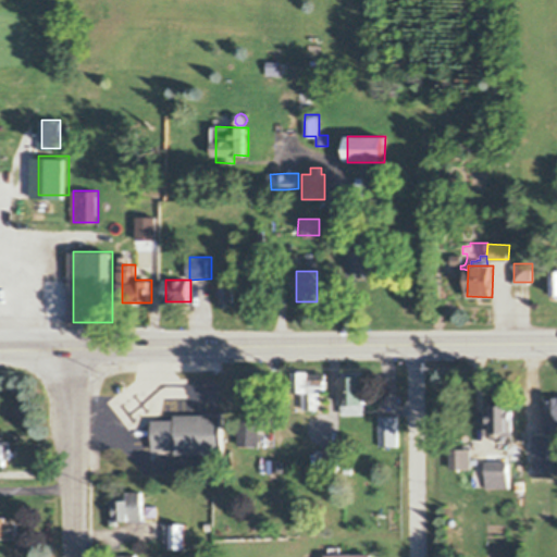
[(223,301),(223,285),(234,285),(235,301),(223,301)]
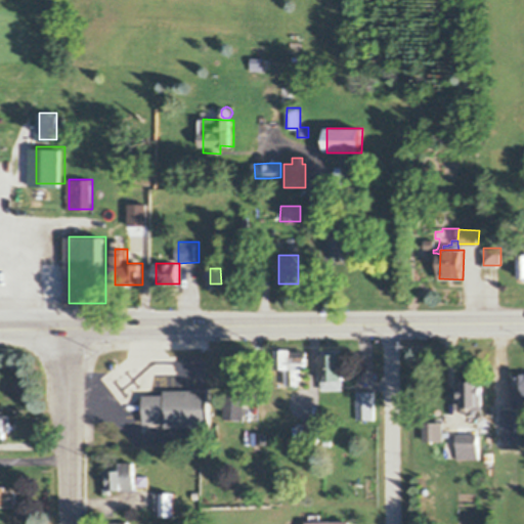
[(308,350),(309,367),(303,368),(303,385),(287,385),(286,368),(279,368),(278,350),(308,350)]
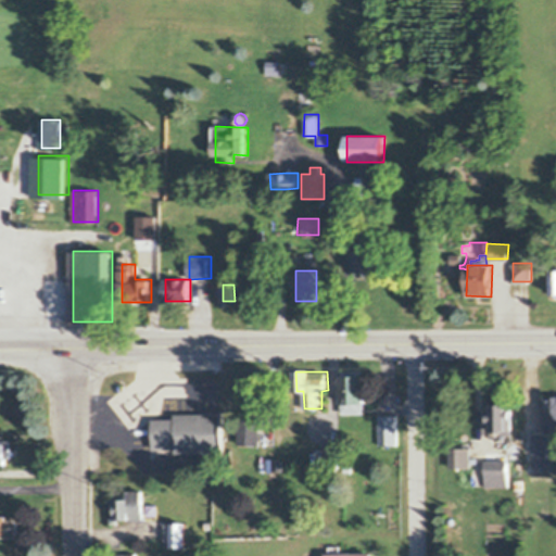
[(365,413),(342,413),(342,375),(365,375),(365,413)]
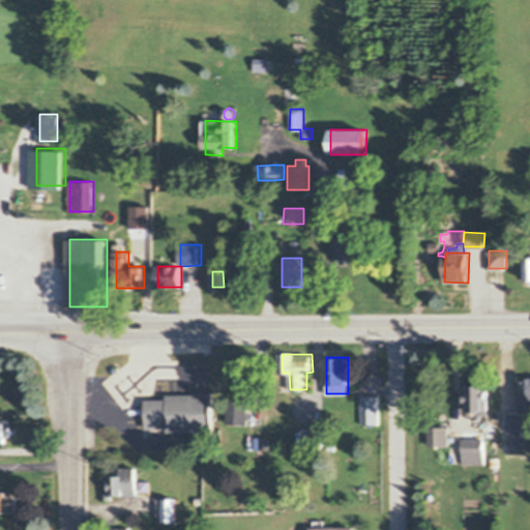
[(237,362),(242,362),(242,360),(252,360),(252,363),(257,363),(256,383),(249,383),(249,393),(240,393),(240,383),(236,383),(237,362)]
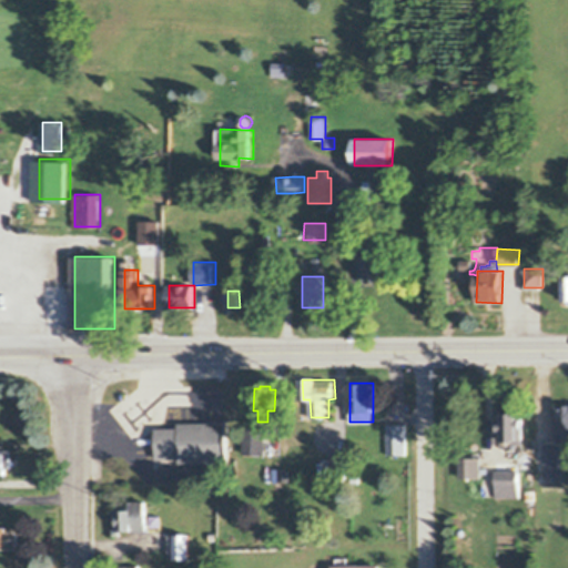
[(567,404),(567,437),(557,438),(556,404),(567,404)]
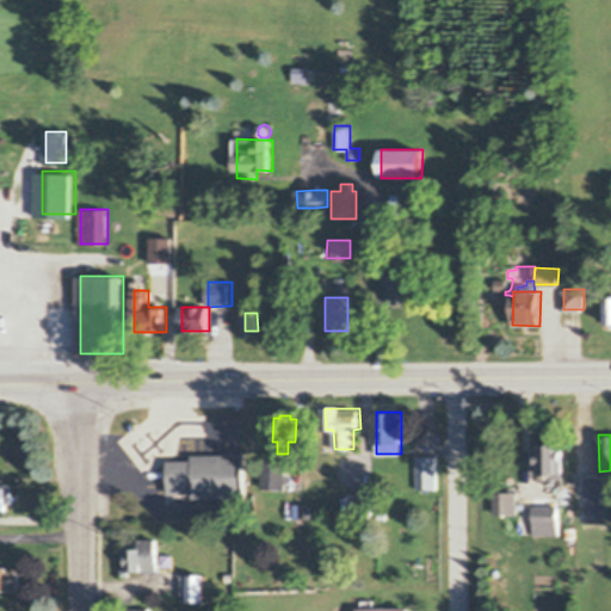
[(555,477),(555,471),(554,471),(539,471),(539,442),(565,442),(563,477),(555,477)]
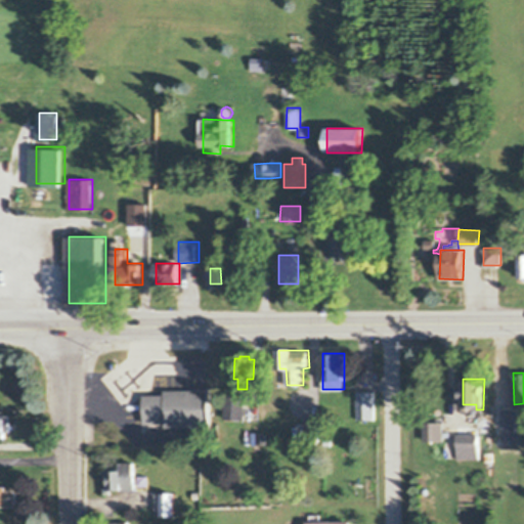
[(144,394),(167,393),(167,390),(210,390),(210,393),(210,395),(211,423),(211,426),(201,426),(167,426),(167,423),(145,424),(144,394)]
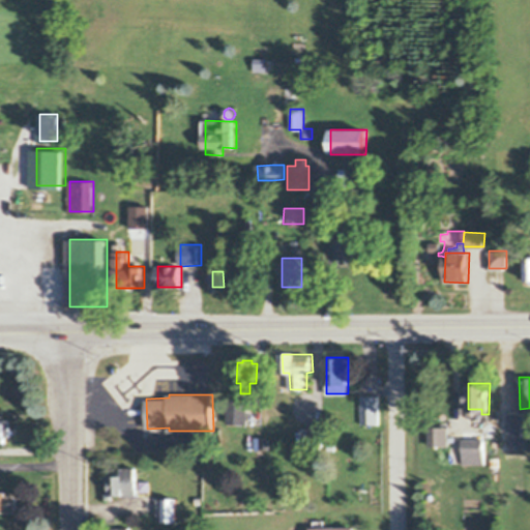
[(380,424),(361,424),(361,395),(379,395),(380,424)]
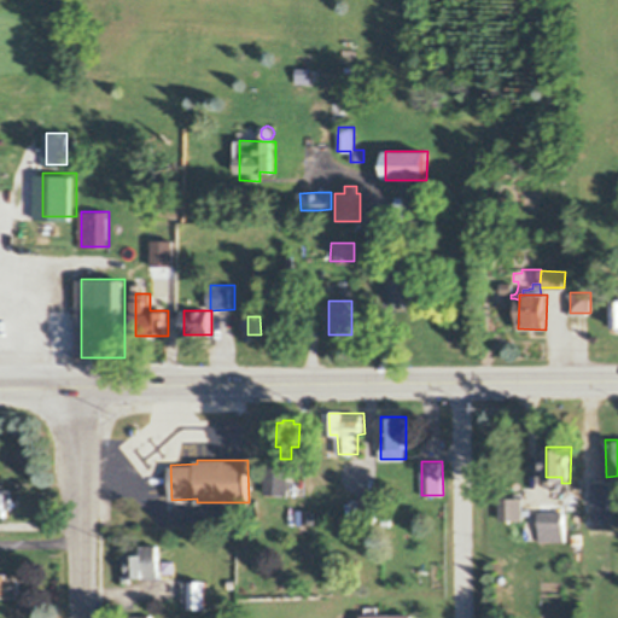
[(291,467),(290,493),(269,493),(270,466),(291,467)]
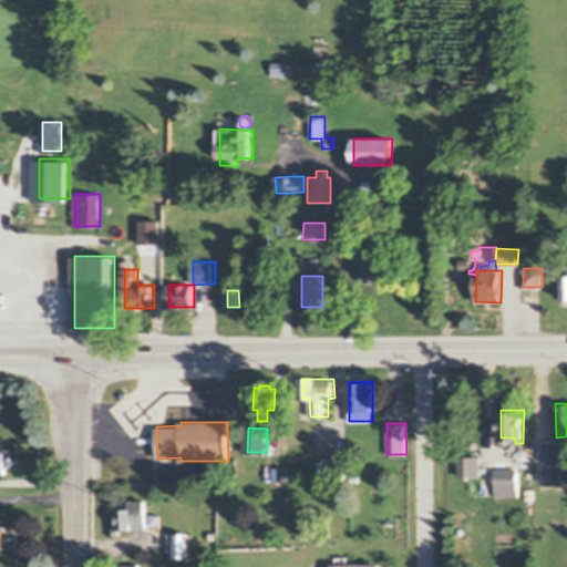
[(515,443),(516,446),(513,446),(513,447),(508,447),(508,446),(501,446),(501,443),(501,437),(514,437),(515,437),(515,443)]
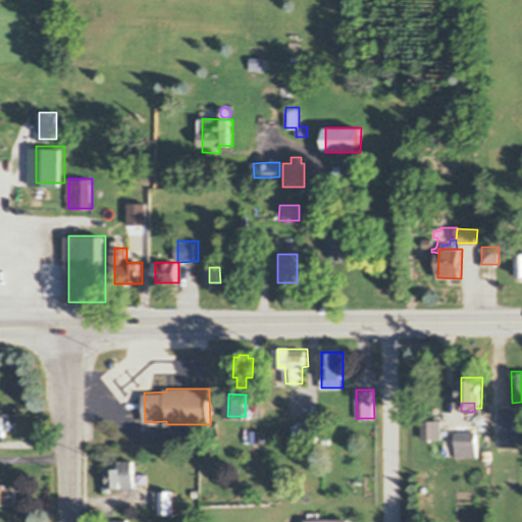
[(501,408),(514,408),(514,413),(521,413),(521,441),(501,441),(501,408)]
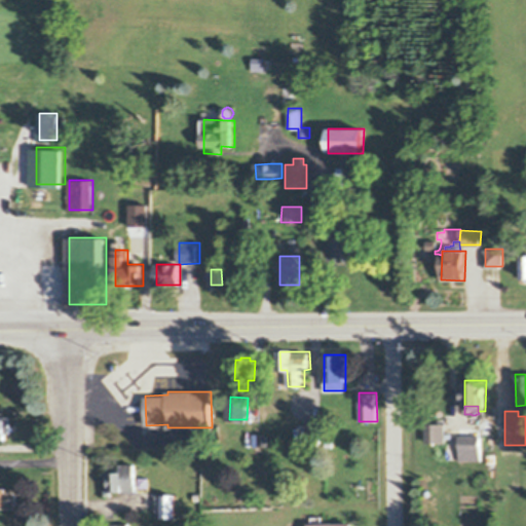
[(0,439),(0,420),(8,420),(8,440),(0,439)]
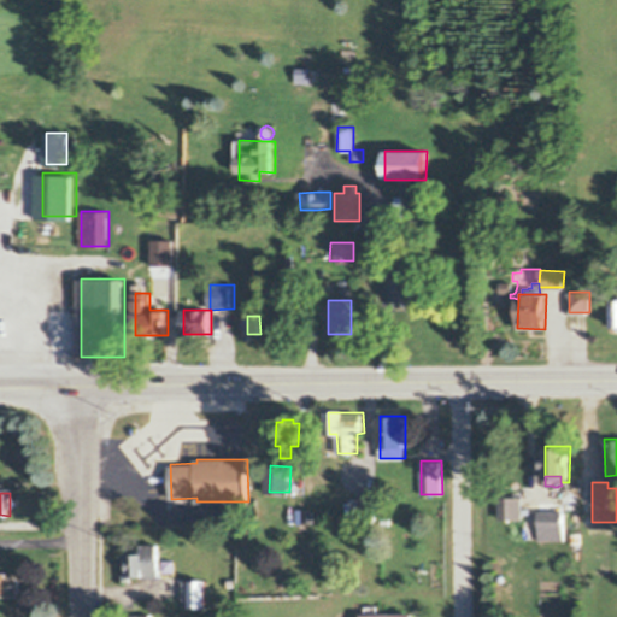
[(360,493),(377,493),(377,518),(360,518),(360,493)]
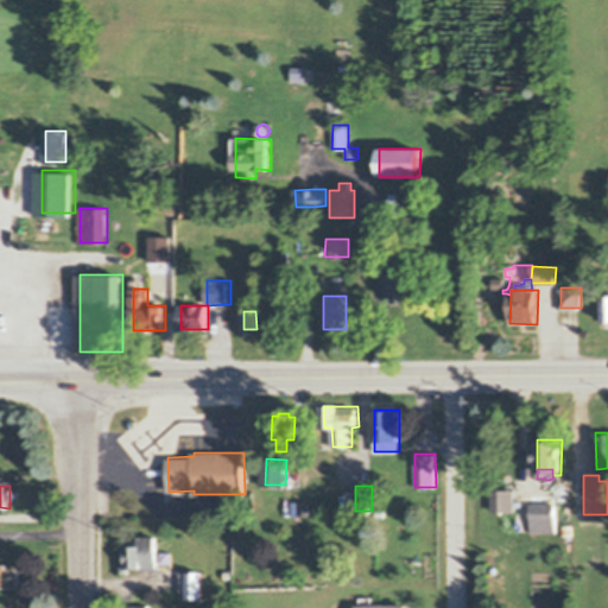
[(512,504),(498,504),(496,491),(512,492),(512,504)]
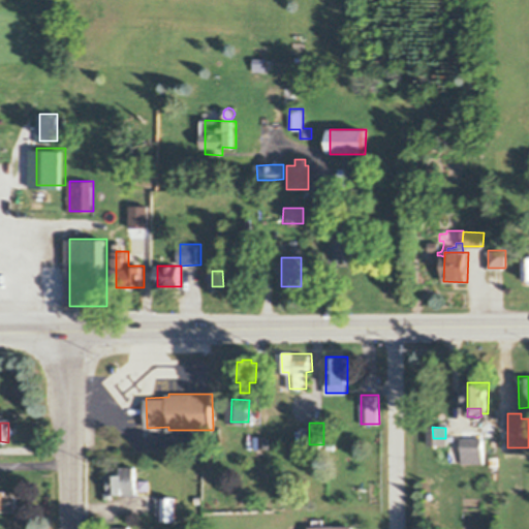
[(485,457),(485,463),(464,463),(464,457),(464,445),(464,439),(466,439),(485,439),(485,457)]
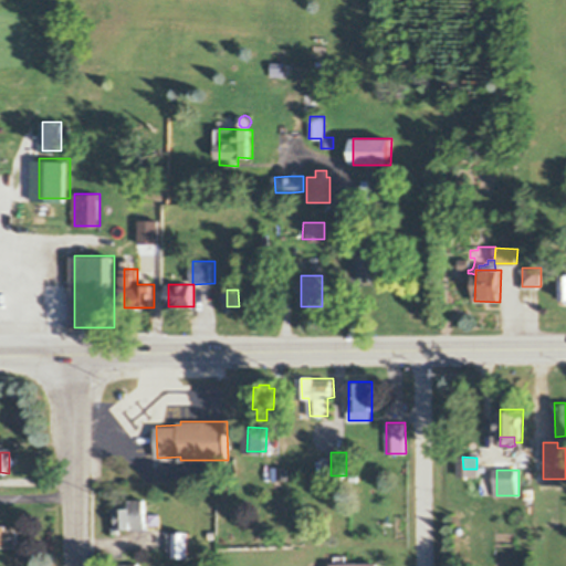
[(123,533),(114,533),(114,525),(114,509),(132,509),(132,499),(148,499),(148,514),(148,527),(123,527),(123,533)]
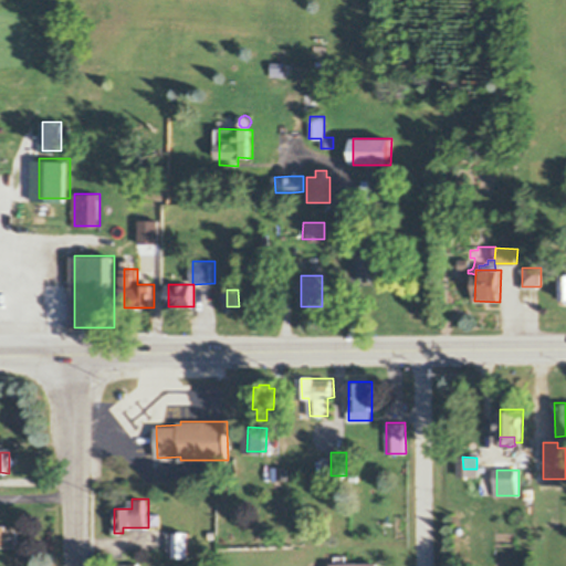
[(148,527),(148,514),(163,514),(163,527),(148,527)]
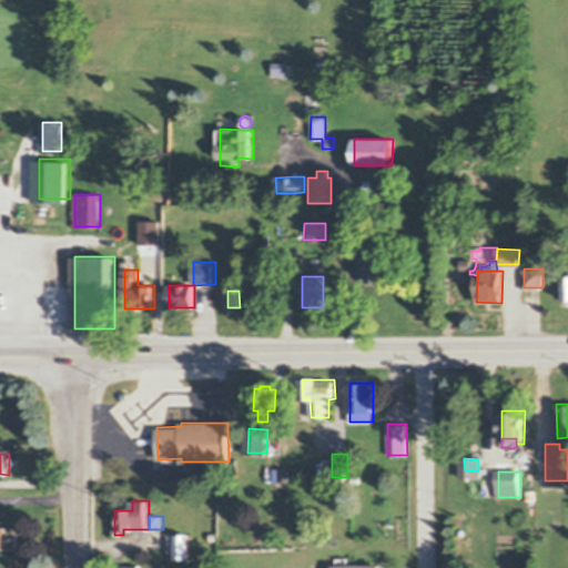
[(21,548),(0,548),(0,527),(10,527),(10,531),(21,531),(21,548)]
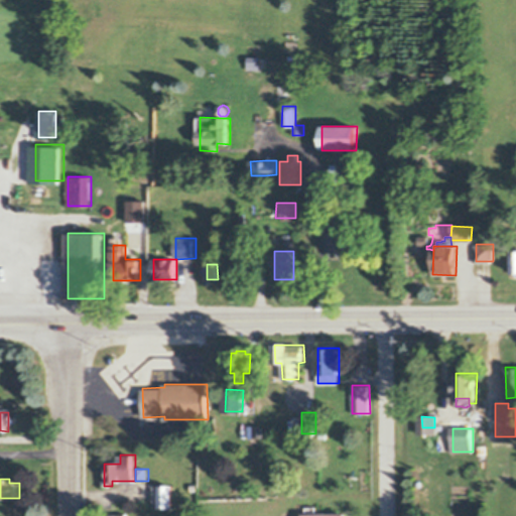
[(154,485),(172,485),(172,508),(154,508),(154,485)]
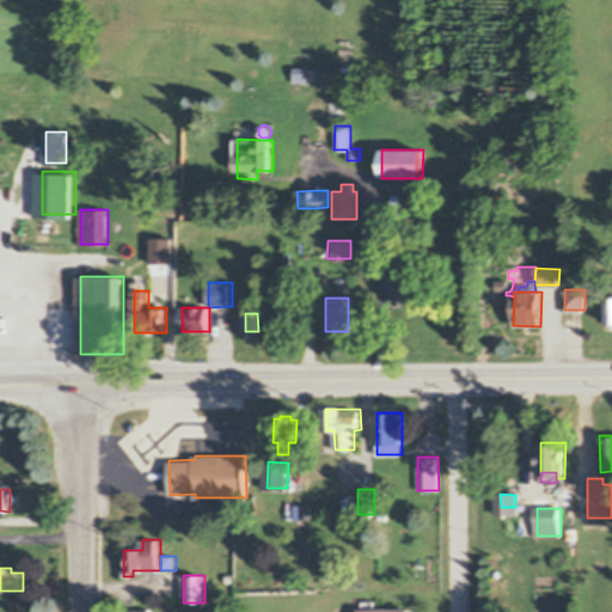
[(360,611),(356,611),(356,597),(375,597),(375,610),(360,611)]
